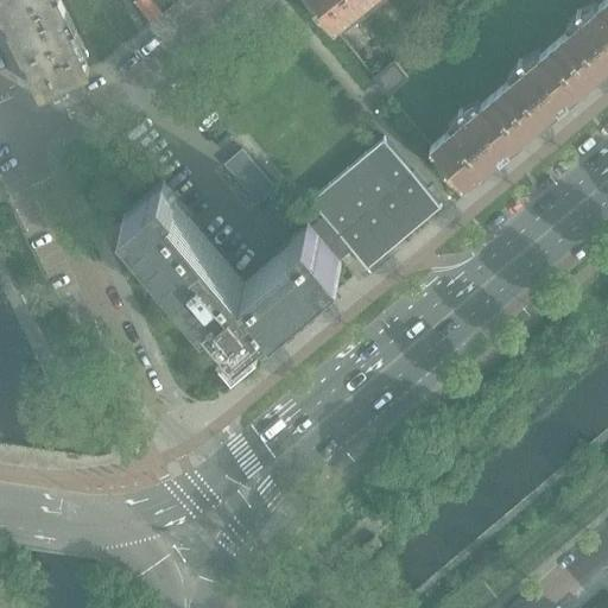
[(0,0),(0,6),(27,63),(50,52),(48,46),(71,35),(62,14),(68,12),(62,0),(0,0)]
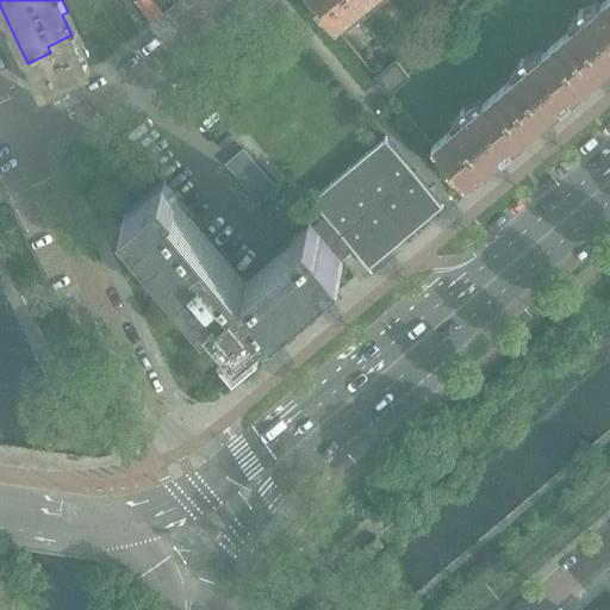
[(163,13),(153,0),(135,0),(134,1),(153,23),(163,13)]
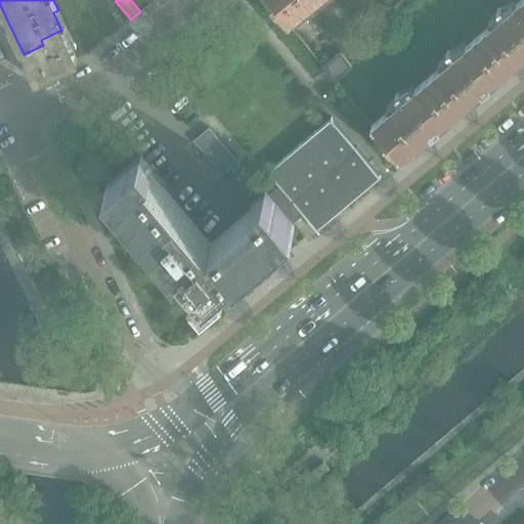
[(310,8),(319,0),(266,0),(288,26),(310,8)]
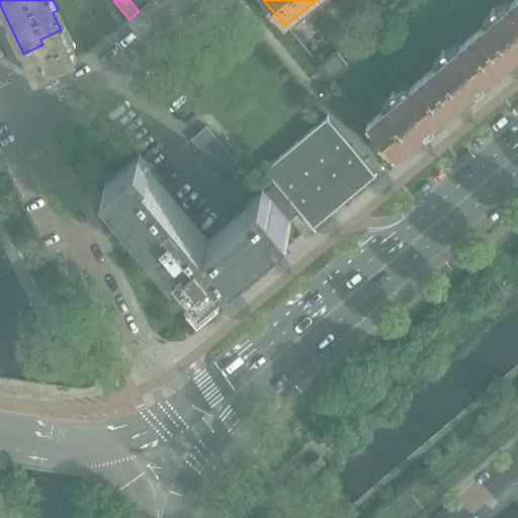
[(506,67),(517,56),(517,0),(513,0),(476,32),(506,67)]
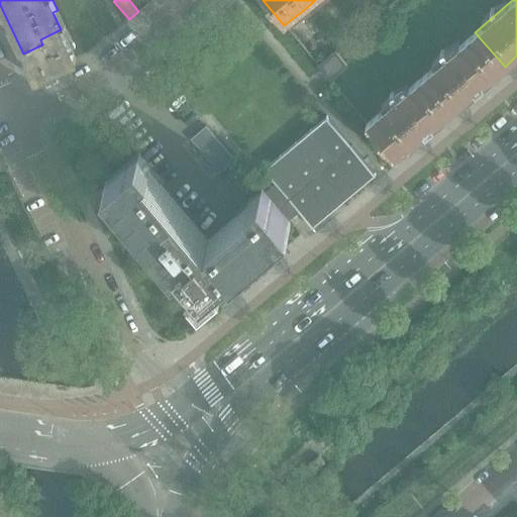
[(76,60),(64,33),(68,31),(66,27),(61,29),(40,39),(42,44),(23,54),(35,79),(76,60)]
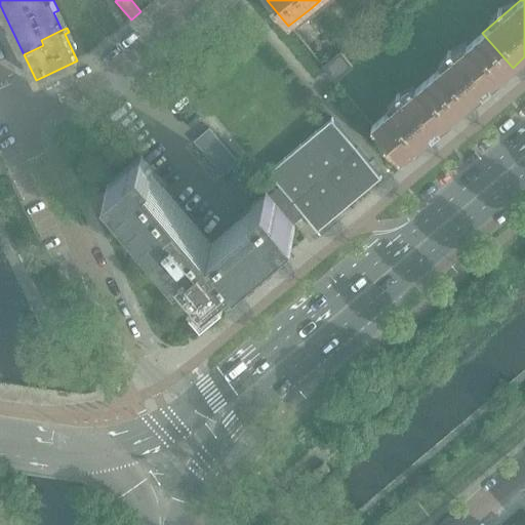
[(461,111),(513,68),(482,33),(432,75),(461,111)]
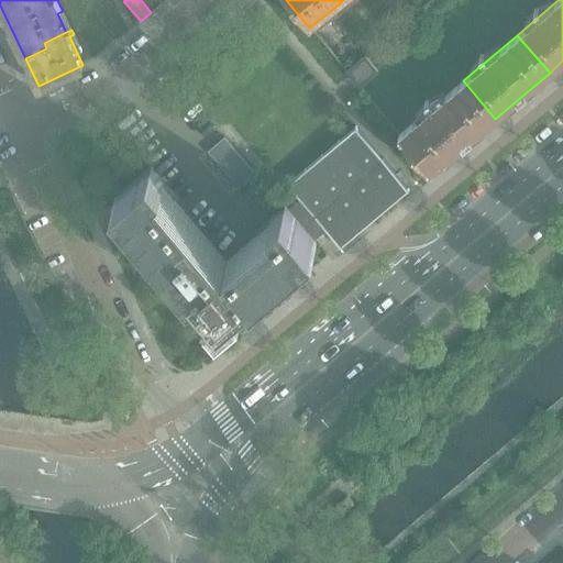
[(377,72),(364,55),(344,72),(359,88),(377,72)]
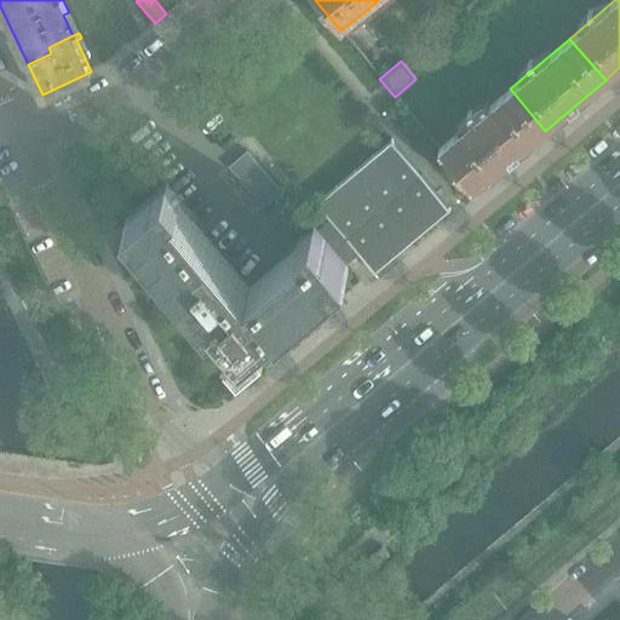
[(474,190),(520,153),(545,131),(510,89),(474,119),(438,149),(474,190)]
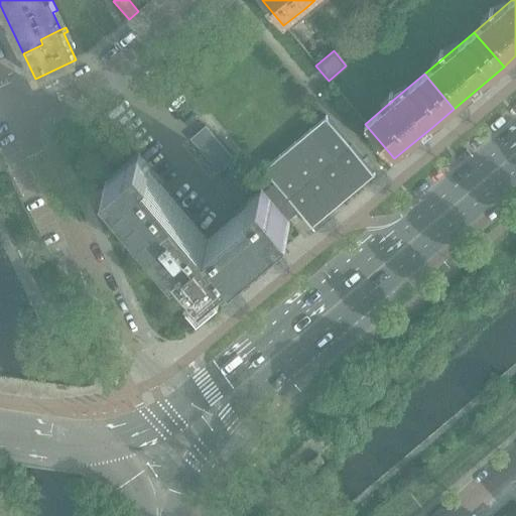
[(375,174),(366,163),(326,115),(325,116),(326,117),(310,129),(310,128),(309,129),(309,130),(303,135),(295,142),(294,141),(293,142),(294,143),(280,155),(279,154),(278,155),(279,156),(264,167),(263,168),(274,182),(265,190),(261,186),(260,187),(263,191),(287,219),(298,210),(312,227),(313,226),(312,225),(328,214),(329,213),(343,201),(344,200),(358,187),(359,188),(360,187),(359,186),(373,174),(374,175),(375,174)]
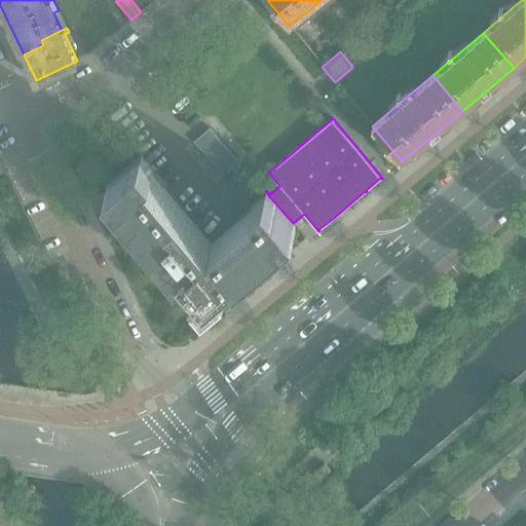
[(211,242),(207,238),(139,157),(107,184),(180,269),(183,266),(195,280),(193,282),(198,288),(199,286),(207,294),(234,271),(237,274),(266,251),(246,226),(239,230),(234,224),(212,242),(212,241),(211,242)]
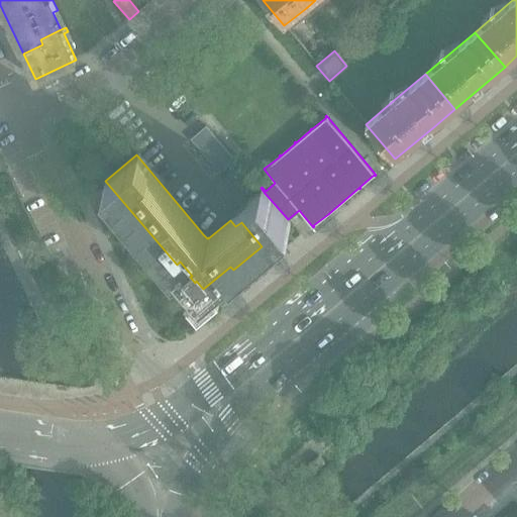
[(288,219),(264,192),(230,220),(235,226),(241,222),(262,246),(290,222),(288,219)]
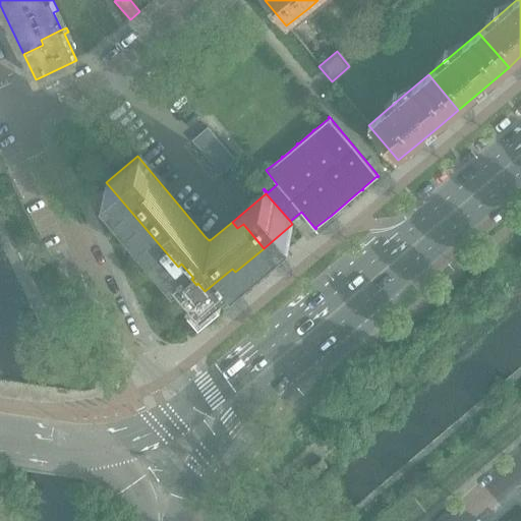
[(316,474),(327,466),(322,459),(311,467),(316,474)]
